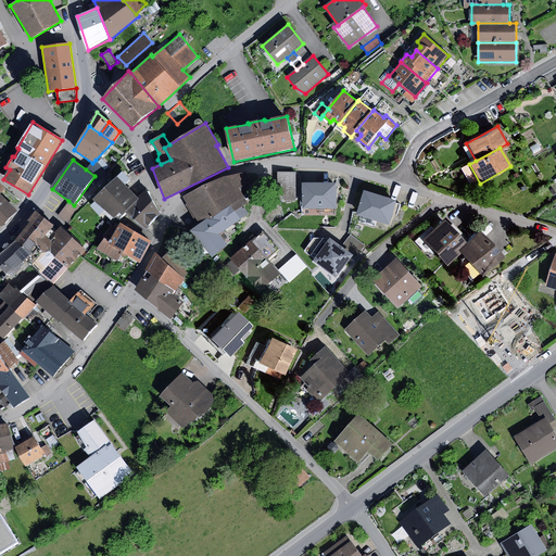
[(92,163),(86,169),(95,176),(74,205),(68,201),(58,215),(70,224),(111,178),(96,160),(92,163)]
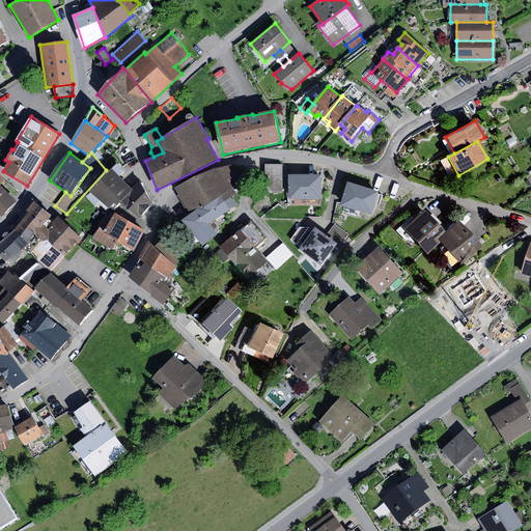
[(175,188),(192,215),(219,196),(234,189),(228,180),(240,173),(234,164),(214,169),(175,188)]
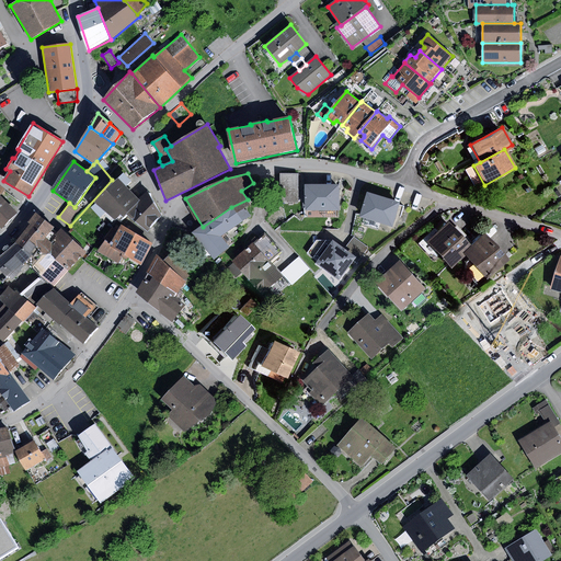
[(298,174),(279,174),(279,203),(298,204),(298,174)]
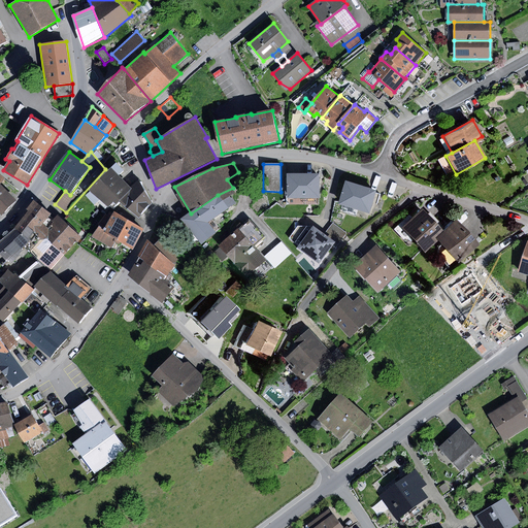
[(111,167),(89,190),(108,208),(110,206),(112,208),(119,202),(132,189),(131,188),(111,167)]
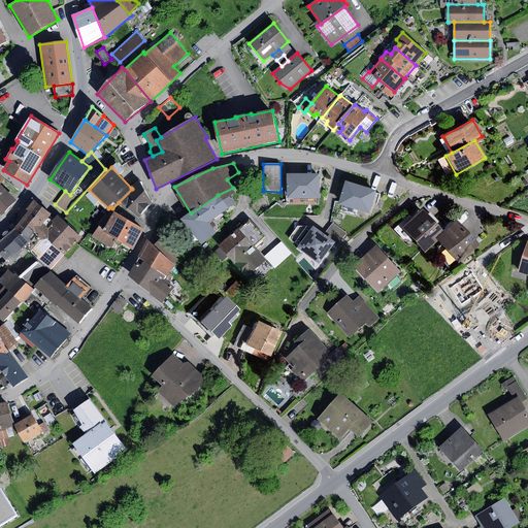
[(0,213),(2,216),(17,200),(0,184),(0,183),(5,177),(0,173),(0,213)]
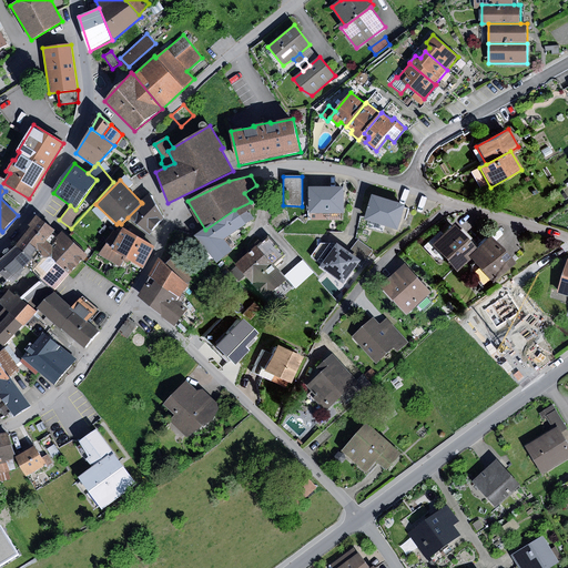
[(344,188),(308,188),(308,195),(306,195),(306,211),(310,211),(310,214),(344,213),(344,188)]
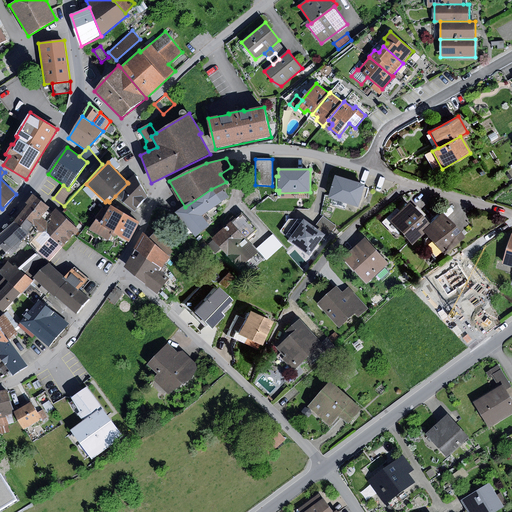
[(127,182),(128,183),(115,196),(135,211),(148,196),(135,174),(127,182)]
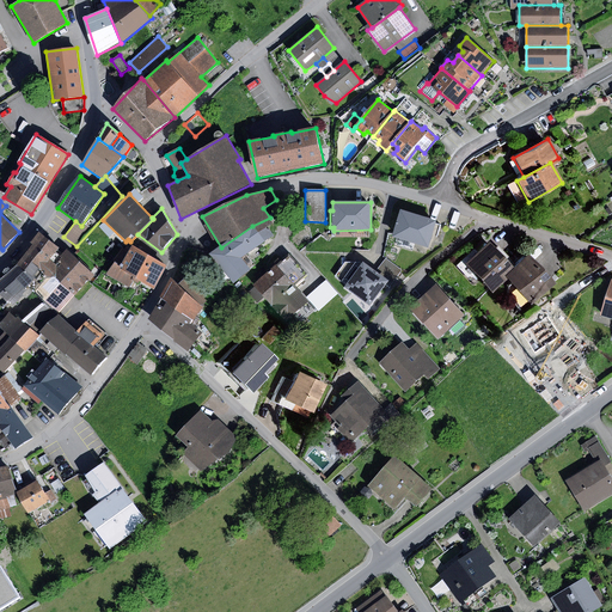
[(438,221),(402,210),(393,238),(429,249),(438,221)]
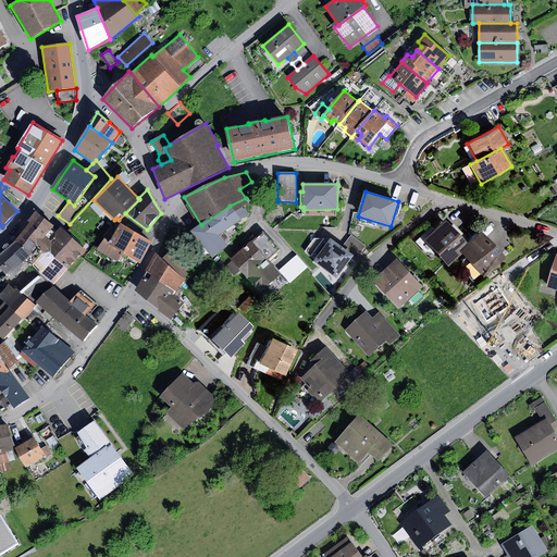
[(201,225),(192,232),(213,258),(229,246),(220,235),(240,220),(230,206),(201,225)]
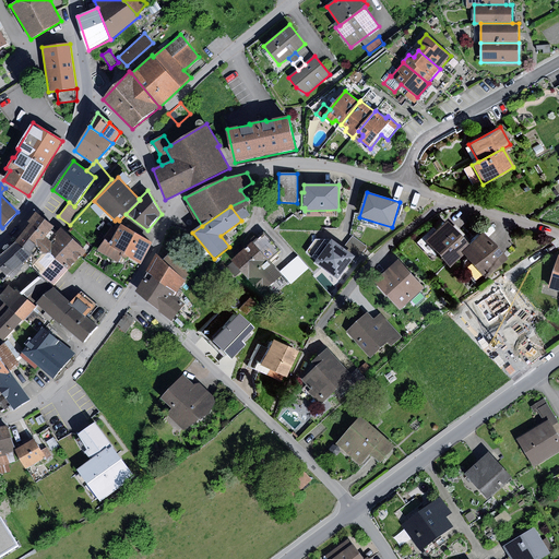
[(31,223),(16,241),(33,254),(38,249),(44,253),(47,250),(69,270),(80,257),(81,258),(86,251),(61,228),(50,241),(46,238),(55,226),(35,212),(28,222),(31,223)]
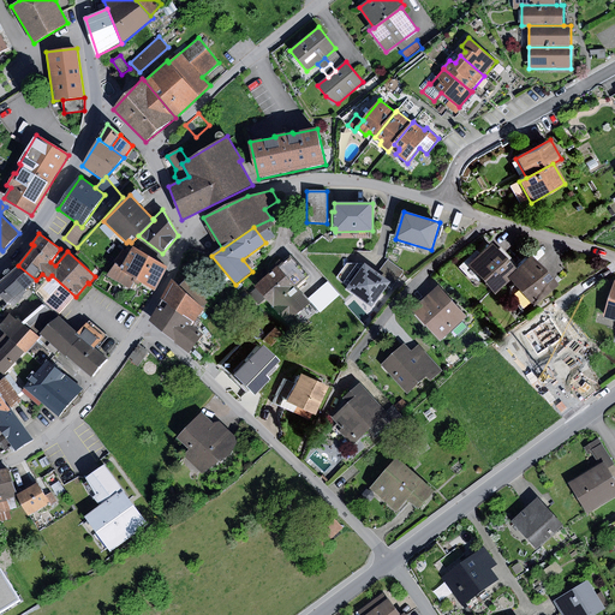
[(509,279),(518,270),(493,243),(469,266),(495,293),(509,279)]
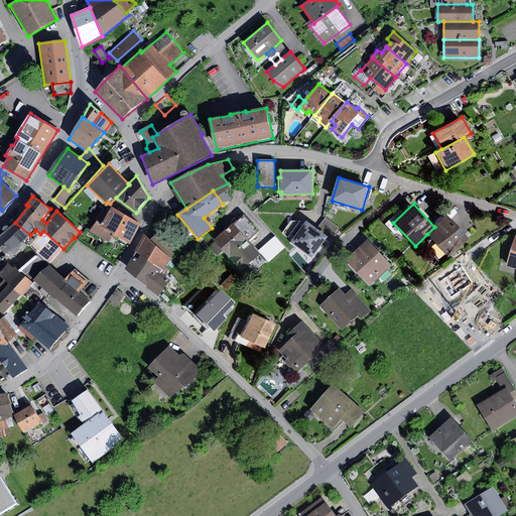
[(111,209),(108,207),(90,231),(109,242),(112,237),(117,240),(118,237),(130,244),(141,225),(112,207),(111,209)]
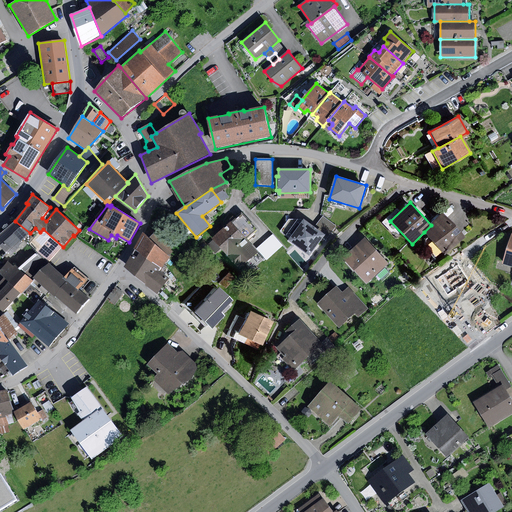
[(242,213),(231,223),(245,239),(257,229),(242,213)]
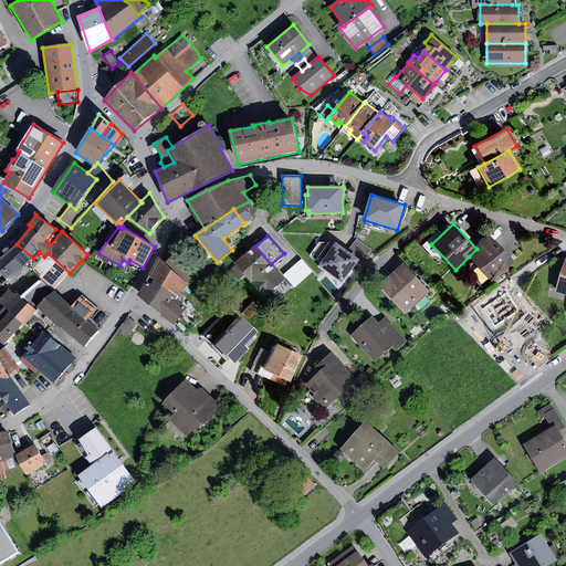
[(477,249),(469,257),(494,283),(515,263),(490,237),(477,249)]
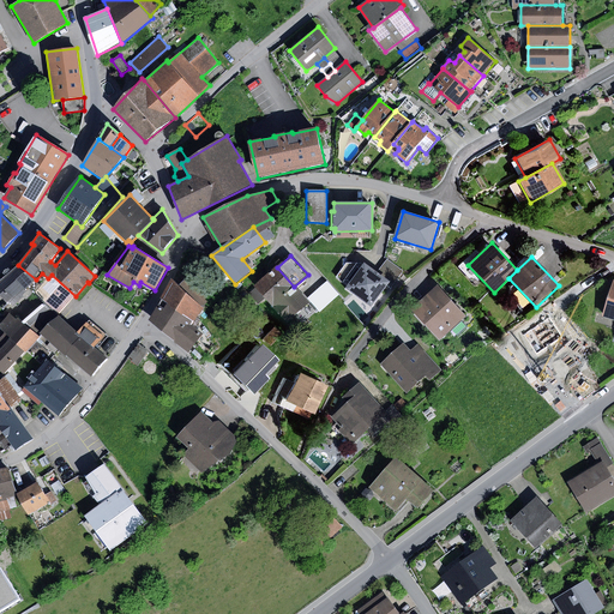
[(387,259),(378,272),(391,282),(393,284),(403,271),(387,259)]
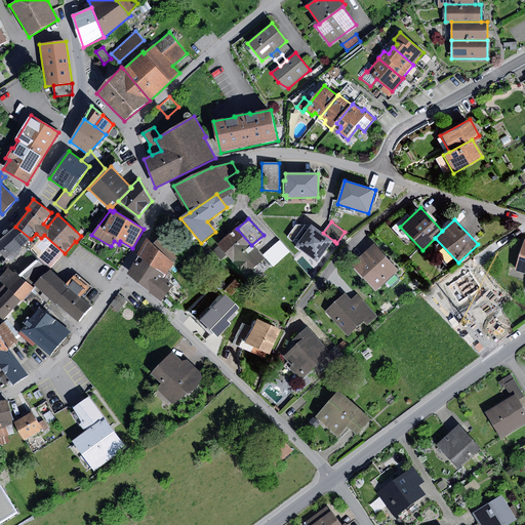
[(297,244),(295,247),(318,264),(334,241),(323,233),(312,225),(311,226),(296,225),(287,237),(297,244)]
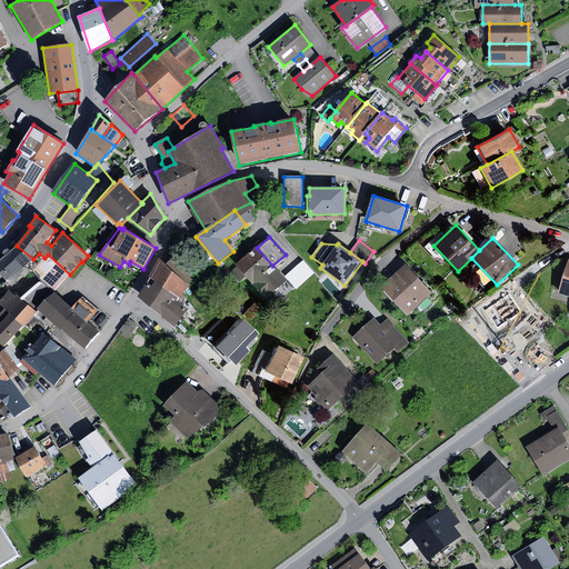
[(33,259),(17,246),(0,259),(0,272),(10,285),(21,276),(20,273),(25,270),(23,268),(27,266),(33,259)]
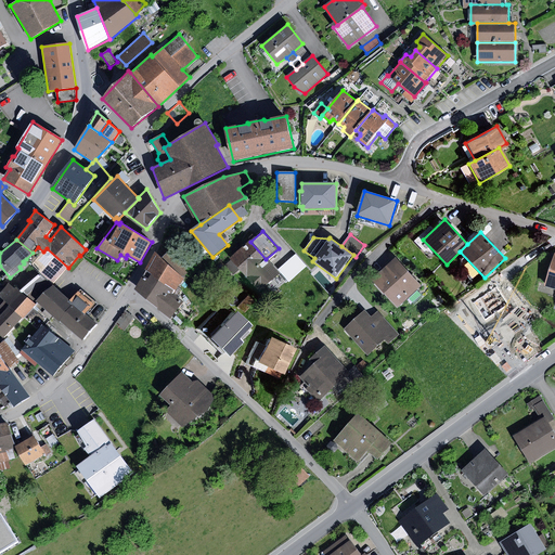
[(250,242),(231,259),(260,293),(280,275),(266,259),(250,242)]
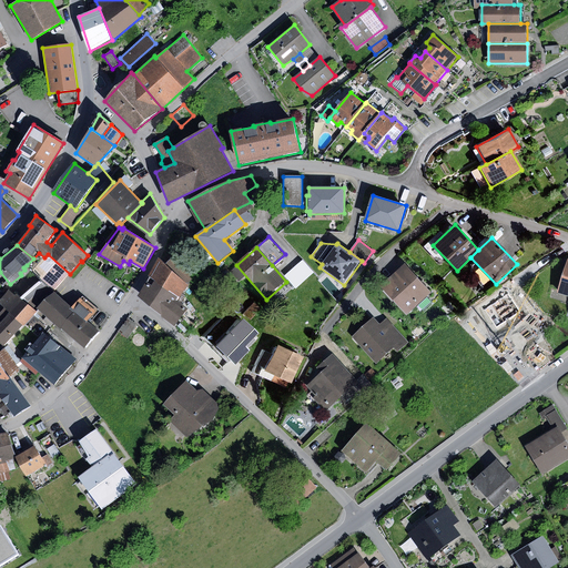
[(33,259),(27,265),(41,280),(53,291),(70,274),(48,254),(44,257),(39,253),(33,259)]
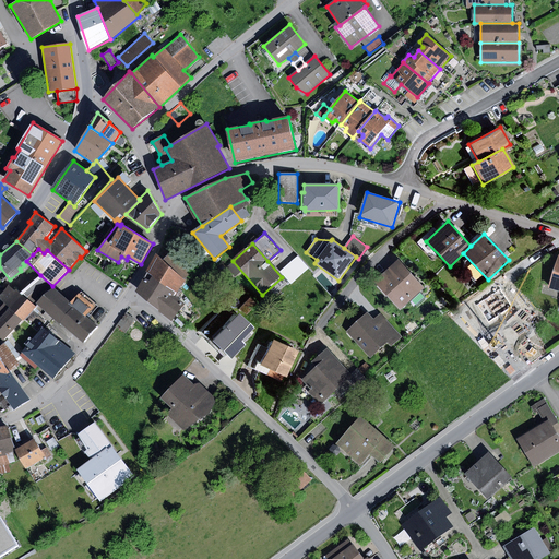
[(170,251),(163,260),(183,280),(192,271),(170,251)]
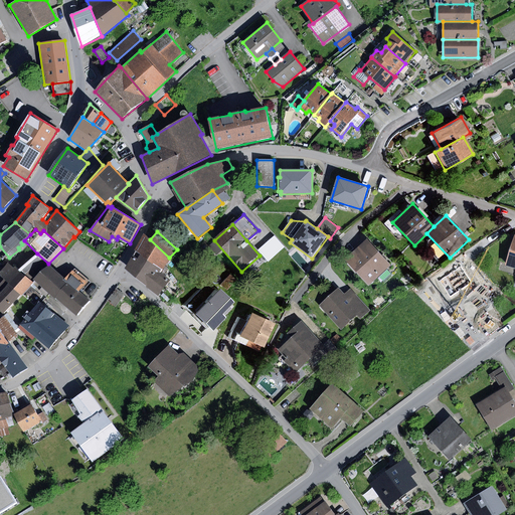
[(150,239),(144,233),(135,250),(126,269),(148,287),(162,270),(165,266),(171,259),(169,258),(150,239)]
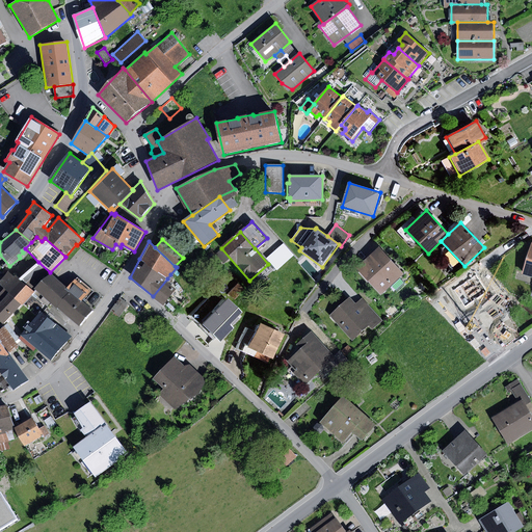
[(531,242),(522,274),(531,277),(531,242)]
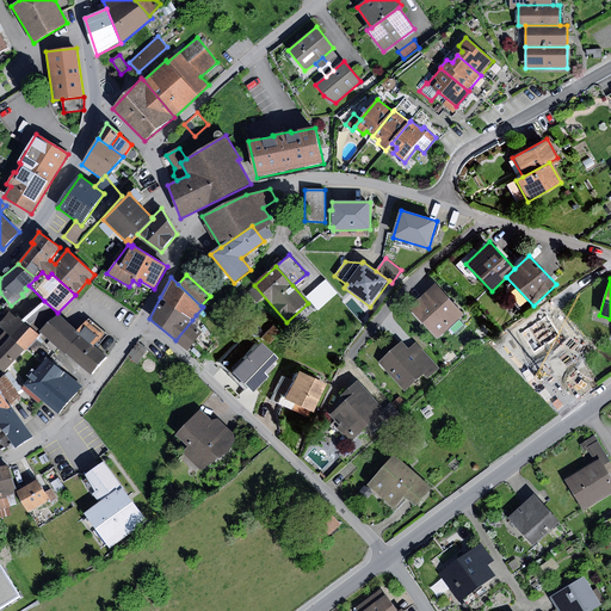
[(438,284),(411,308),(438,338),(450,328),(456,334),(466,326),(460,319),(466,314),(438,284)]
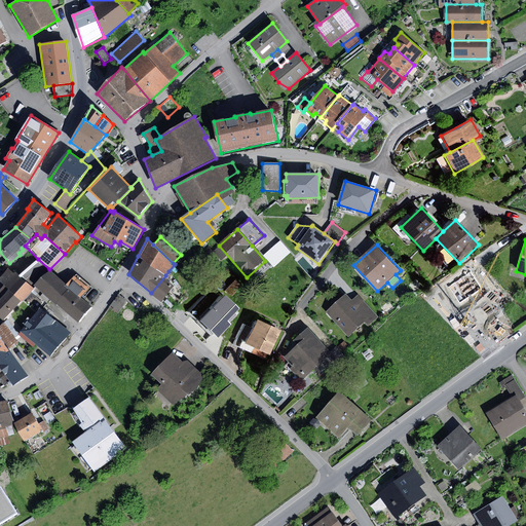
[(38,259),(19,275),(33,288),(35,287),(50,270),(49,269),(38,259)]
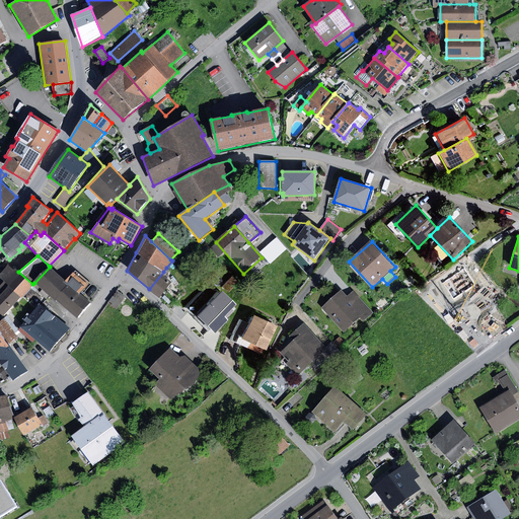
[(0,277),(9,286),(0,294),(0,313),(3,316),(33,285),(32,284),(18,272),(10,265),(0,274),(0,277)]
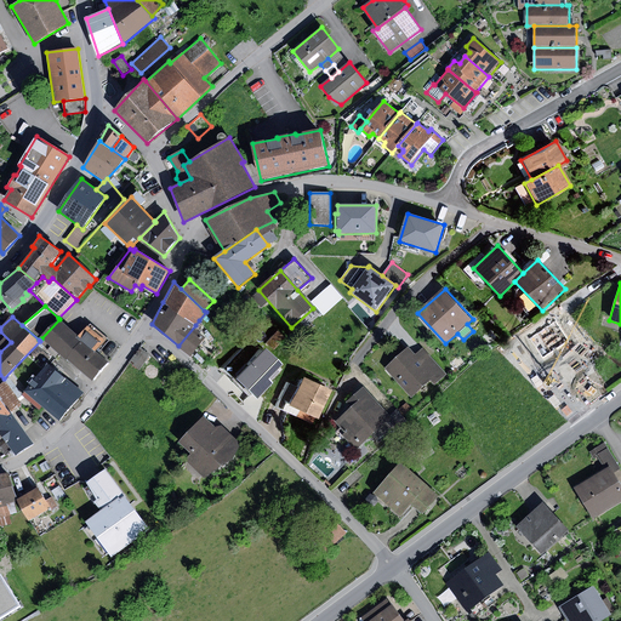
[(60,319),(41,339),(92,381),(109,363),(96,352),(104,340),(87,326),(79,336),(60,319)]
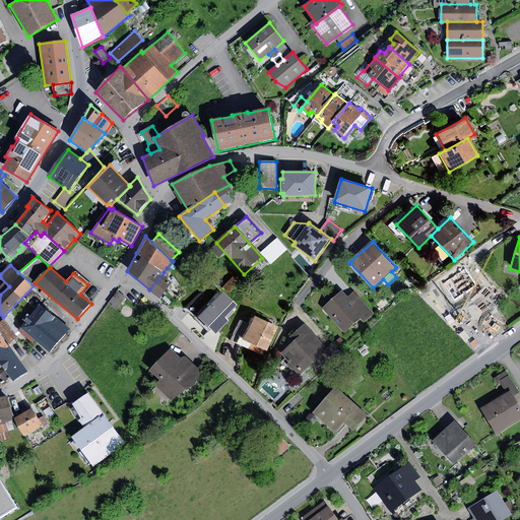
[(171,272),(167,268),(149,289),(148,290),(159,300),(173,283),(166,278),(171,272)]
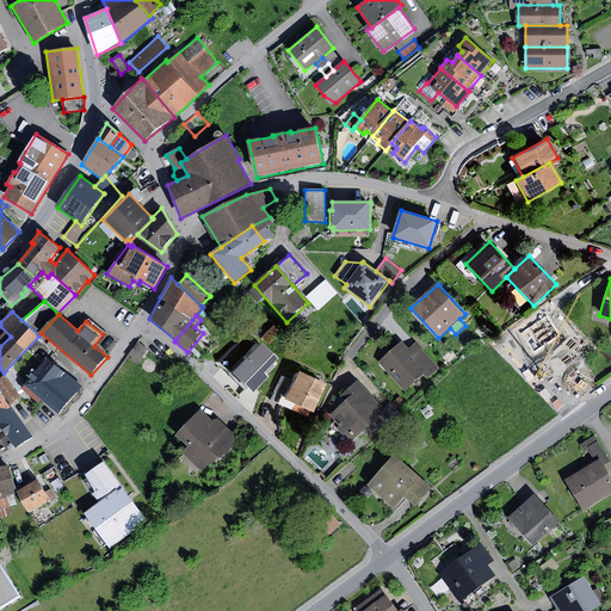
[(271,325),(259,337),(269,345),(279,333),(271,325)]
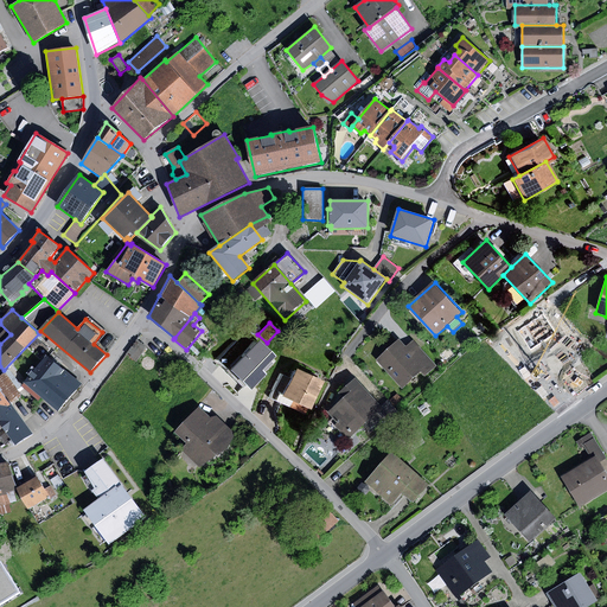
[(244,334),(217,366),(240,385),(267,353),(244,334)]
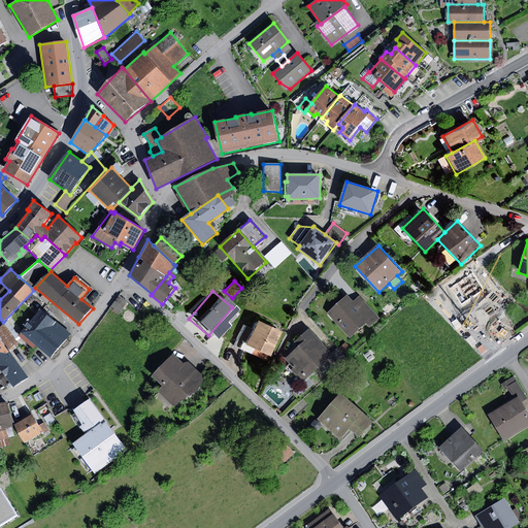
[(348,295),(327,314),(351,338),(366,324),(369,327),(380,319),(359,296),(353,302),(348,295)]
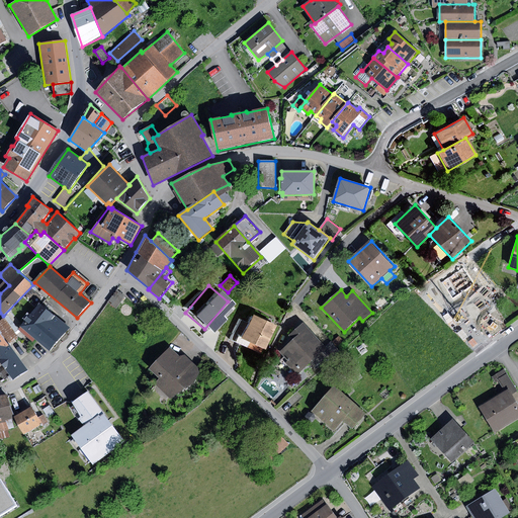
[(117,290),(107,304),(115,310),(125,296),(117,290)]
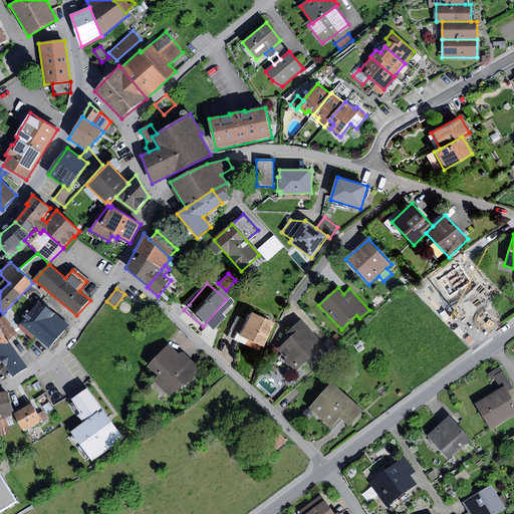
[(69,325),(39,301),(21,324),(48,348),(69,325)]
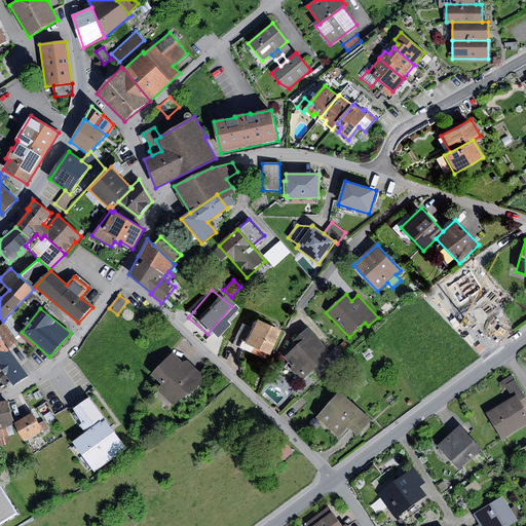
[(150,315),(144,324),(152,331),(158,323),(150,315)]
